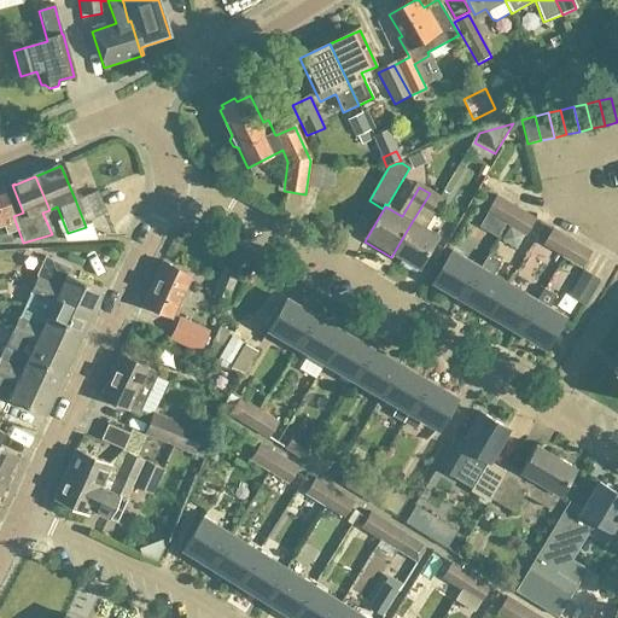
[(6,234),(17,231),(3,190),(0,190),(0,227),(4,226),(6,234)]
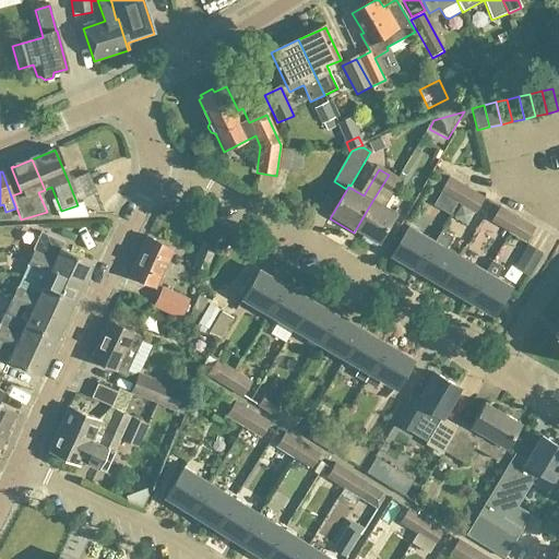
[(90,173),(69,181),(79,202),(98,193),(90,173)]
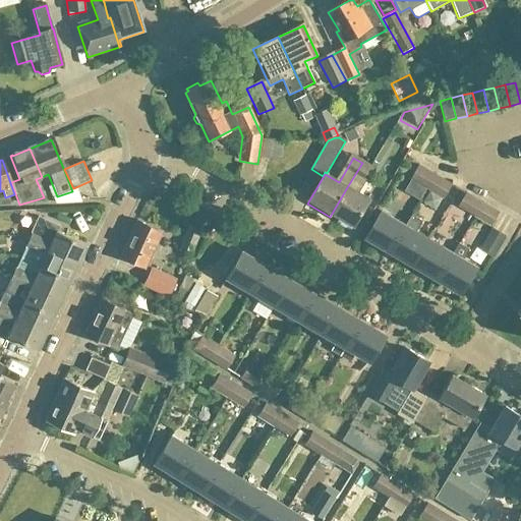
[(362,163),(347,187),(330,217),(352,230),(370,200),(358,194),(365,182),(363,180),(370,168),(362,163)]
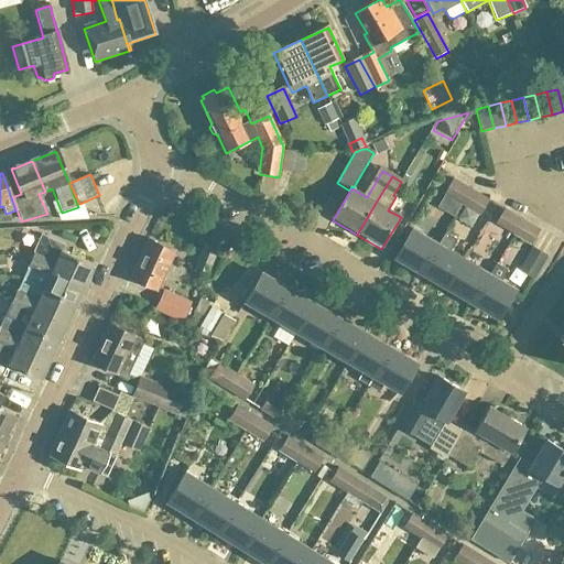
[(453,181),(444,196),(445,197),(462,207),(470,192),(453,181)]
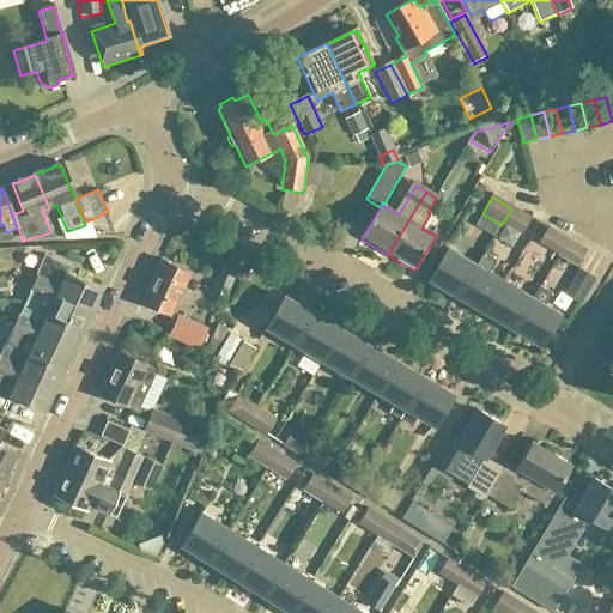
[(511,208),(502,225),(505,226),(520,236),(521,236),(530,219),(511,208)]
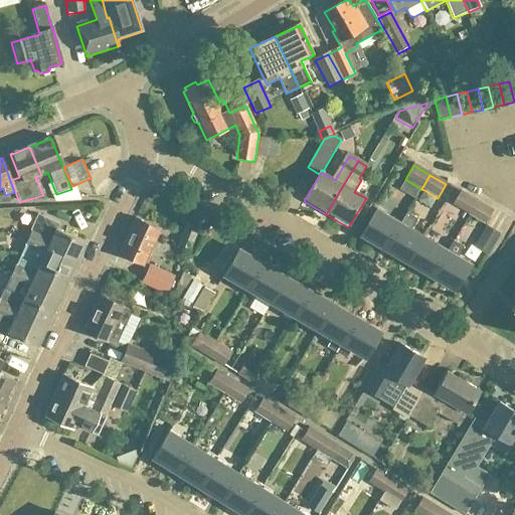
[(469,215),(477,202),(461,193),(453,206),(469,215)]
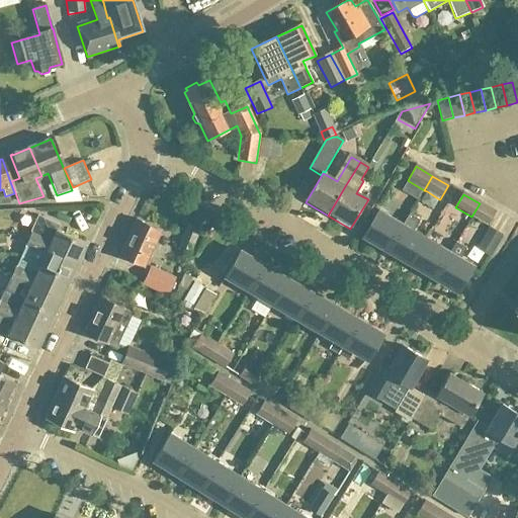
[(496,213),(480,203),(471,217),(489,227),(496,213)]
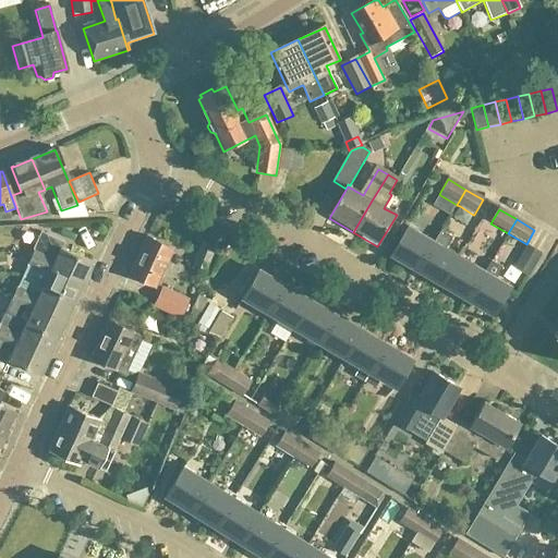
[(392,255),(419,270),(435,243),(409,228),(392,255)]
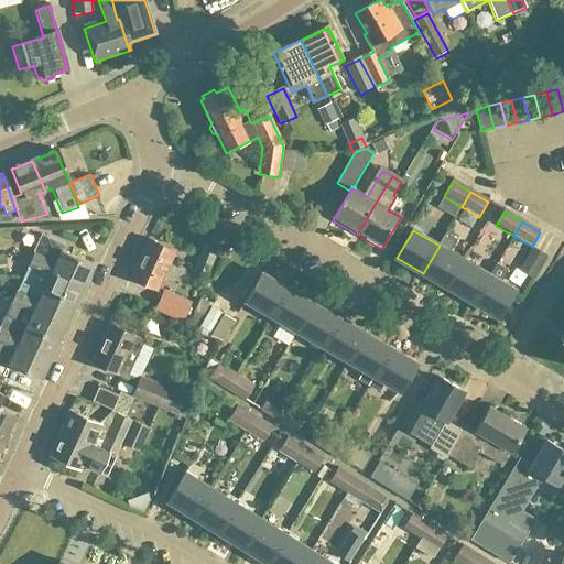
[(446,235),(440,246),(423,273),(448,288),(465,261),(452,252),(458,241),(446,235)]
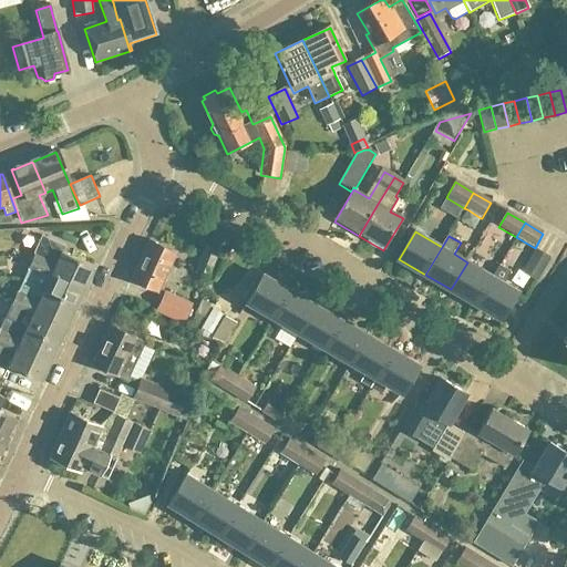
[(30,263),(31,263),(83,287),(92,268),(62,254),(64,249),(41,238),(30,263)]
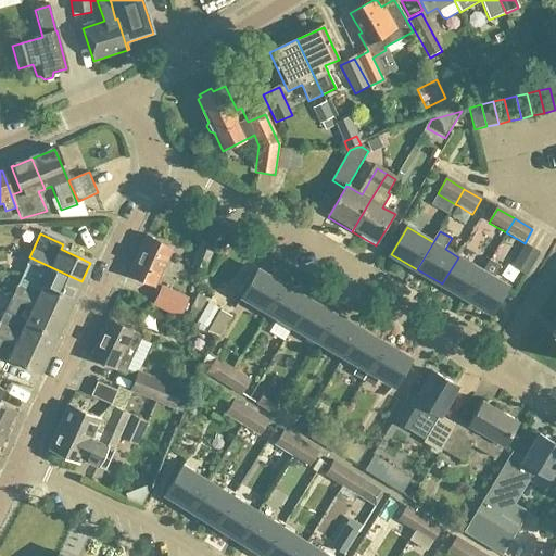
[(172,250),(146,237),(128,275),(153,287),(172,250)]
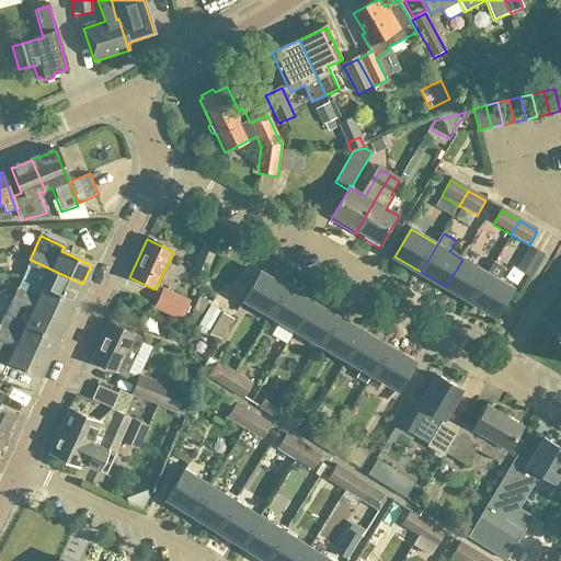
[(207,274),(217,249),(203,244),(193,267),(207,274)]
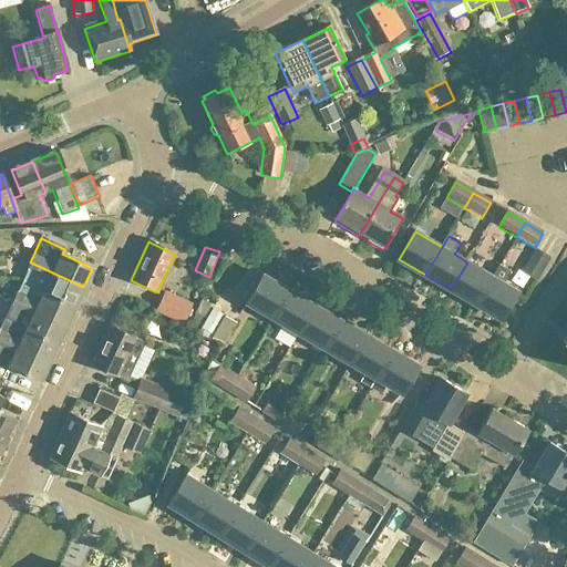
[(42,292),(43,291),(74,306),(83,287),(31,263),(27,271),(28,272),(22,282),(42,292)]
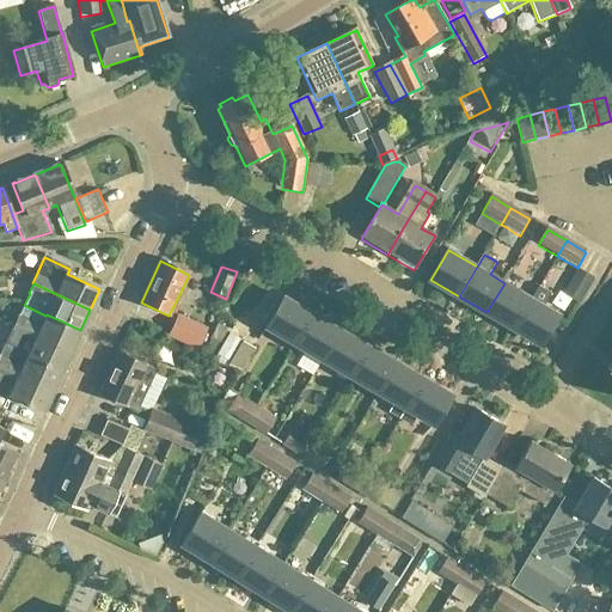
[(532,299),(505,283),(487,312),(515,329),(532,299)]
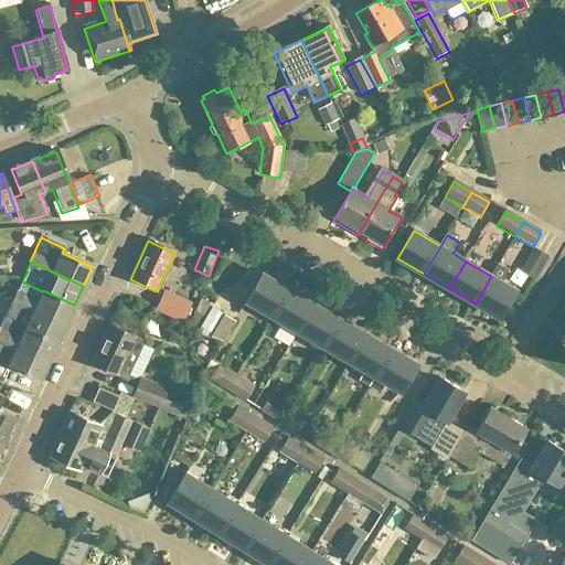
[(491,276),(476,304),(501,319),(518,291),(502,283),(508,272),(498,266),(491,276)]
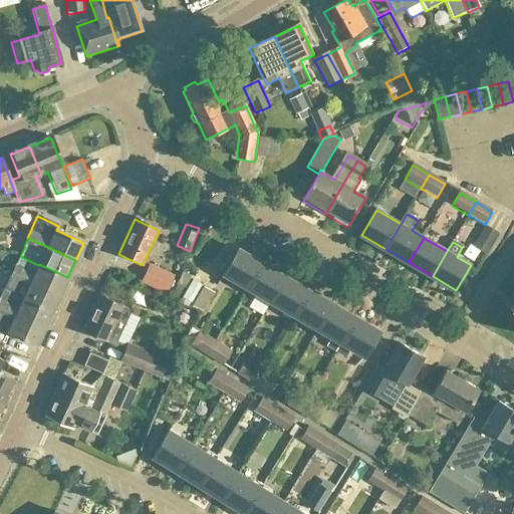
[(223,275),(246,289),(261,264),(237,250),(223,275)]
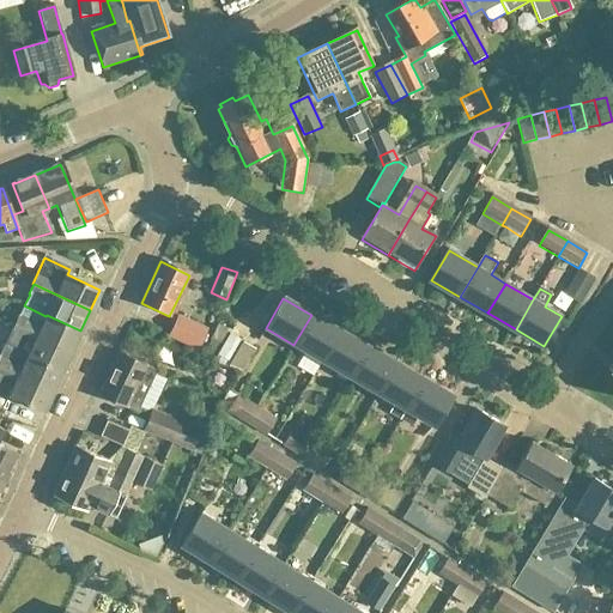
[(13,326),(71,352),(80,331),(47,315),(46,316),(24,305),(19,317),(18,316),(13,326)]
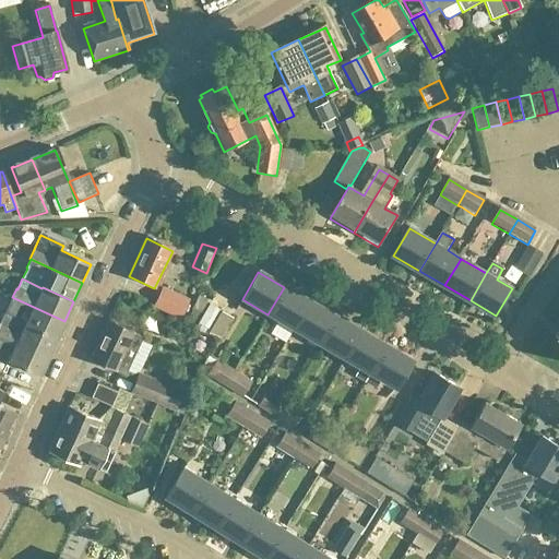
[(294,330),(309,302),(284,287),(268,314),(294,330)]
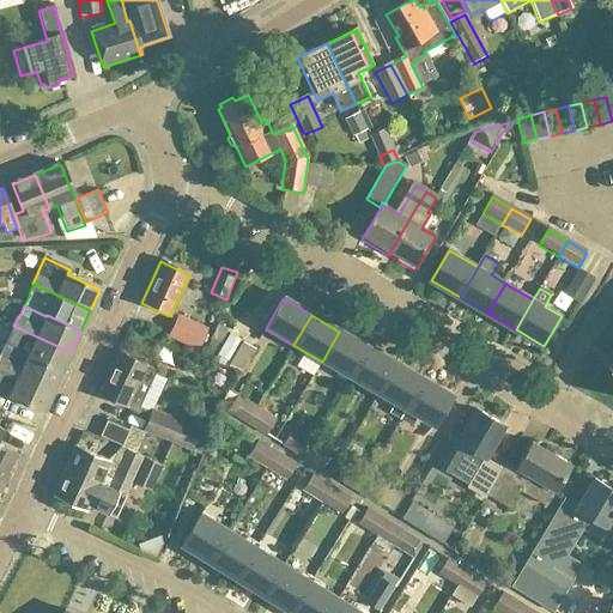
[(208,331),(177,316),(167,339),(198,352),(208,331)]
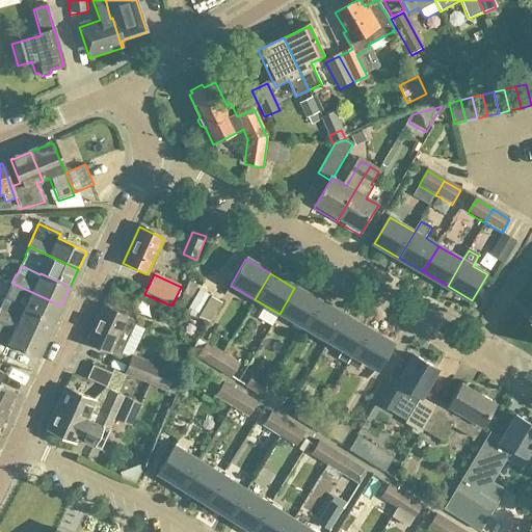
[(9,291),(5,299),(24,309),(53,323),(61,306),(11,283),(8,290),(9,291)]
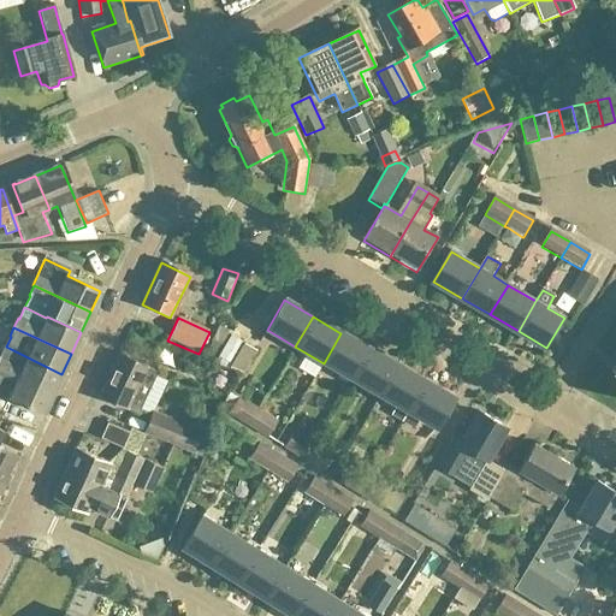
[(212,363),(226,337),(227,332),(218,327),(205,360),(212,363)]
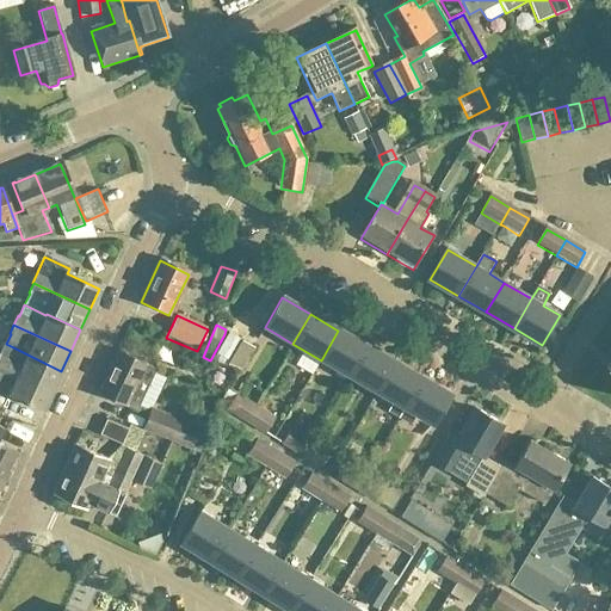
[(321,360),(349,376),(365,347),(338,331),(321,360)]
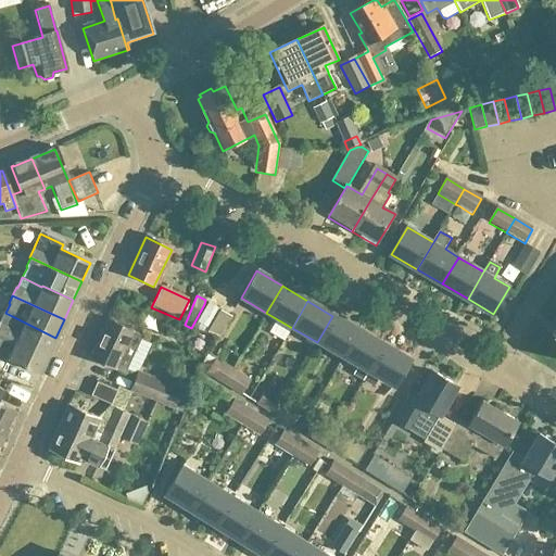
[(206,329),(218,310),(207,304),(197,323),(206,329)]
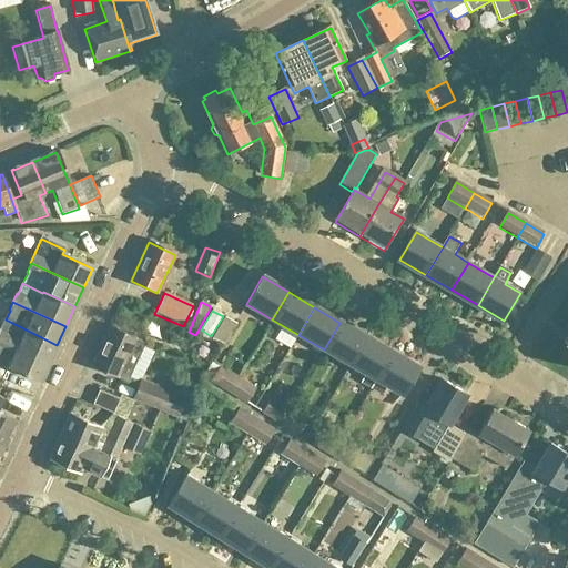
[(0,342),(48,364),(57,345),(26,330),(6,320),(0,331),(0,342)]
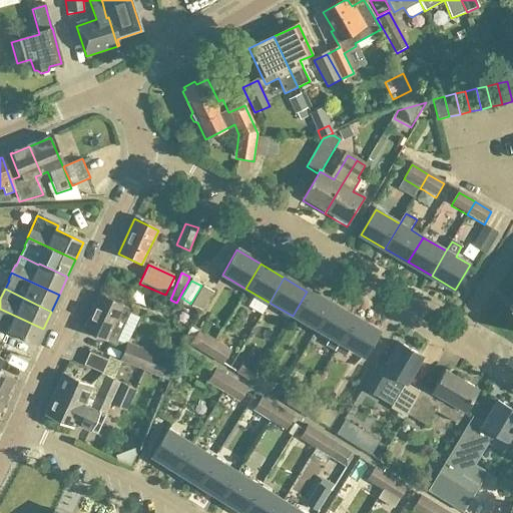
[(316,330),(331,305),(307,292),(293,316),(316,330)]
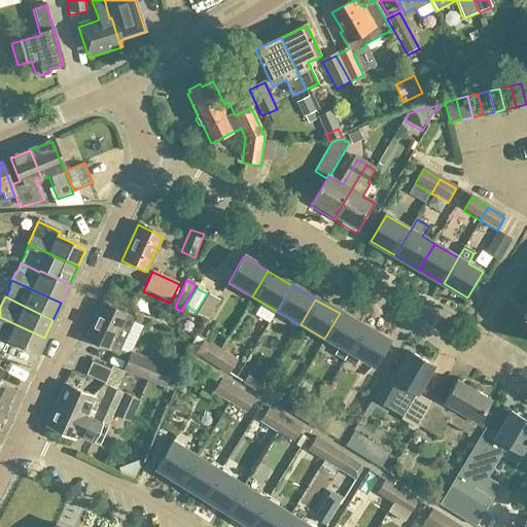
[(134,318),(101,304),(84,340),(117,355),(134,318)]
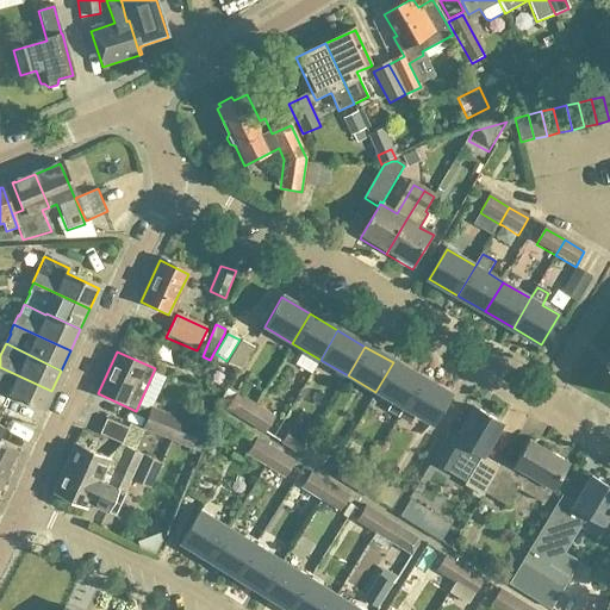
[(386,412),(397,418),(421,379),(393,362),(375,392),(392,402),(386,412)]
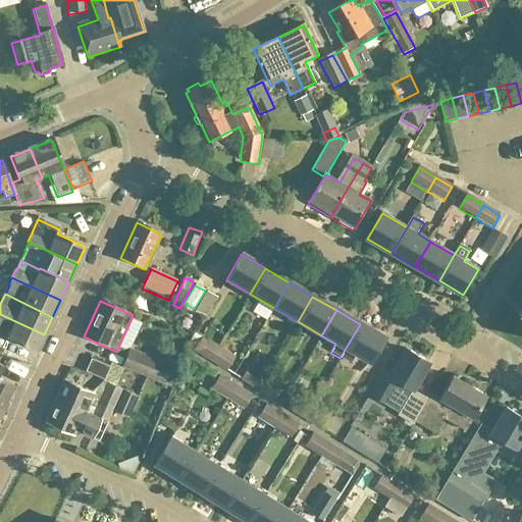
[(36,353),(44,334),(0,314),(0,335),(5,338),(6,338),(36,353)]
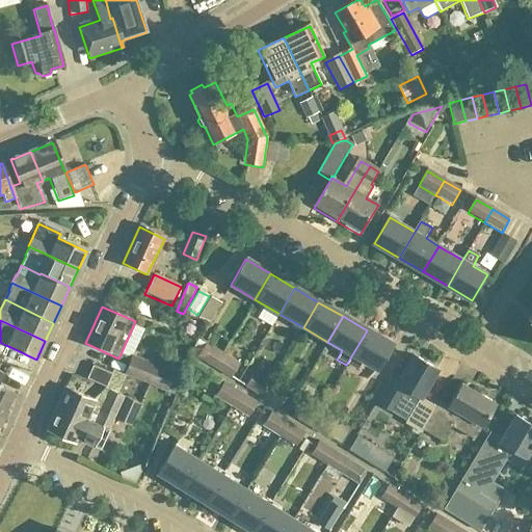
[(355,370),(362,362),(376,370),(392,345),(367,330),(346,365),(355,370)]
